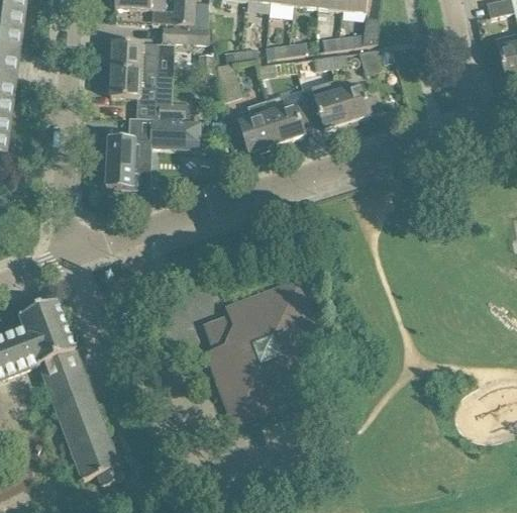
[(0,0),(0,152),(5,154),(24,0),(0,0)]
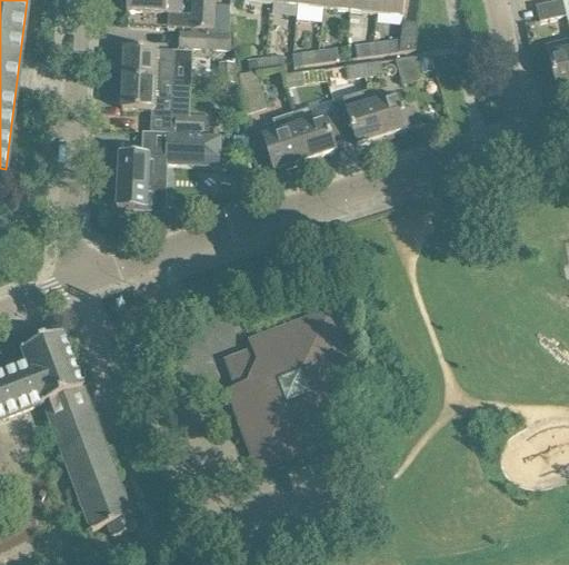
[(181,11),(181,5),(181,0),(120,0),(120,3),(127,6),(127,8),(181,11)]
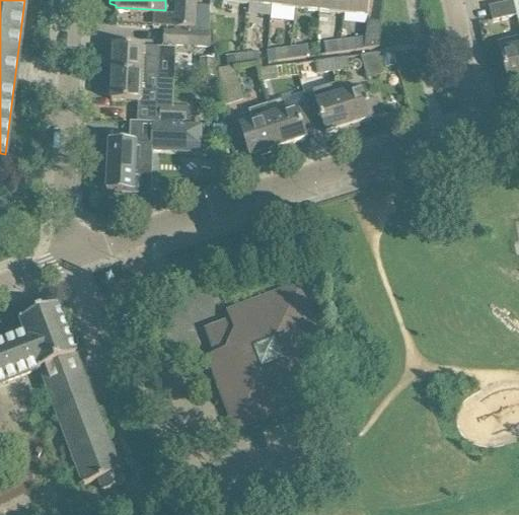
[(190,25),(194,25),(196,0),(175,0),(174,23),(190,24),(190,25)]
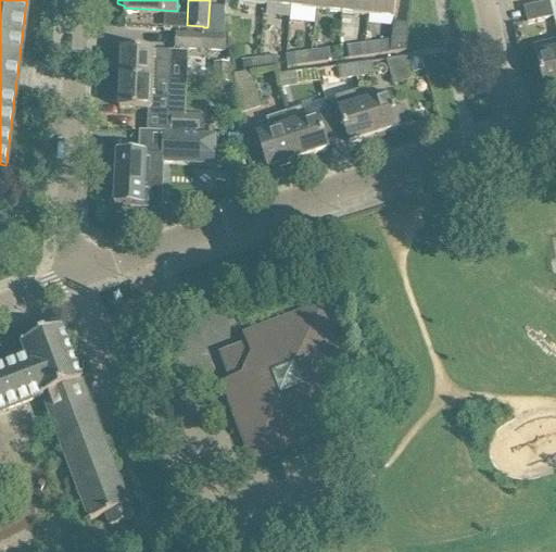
[(316,0),(316,7),(342,10),(343,0),(316,0)]
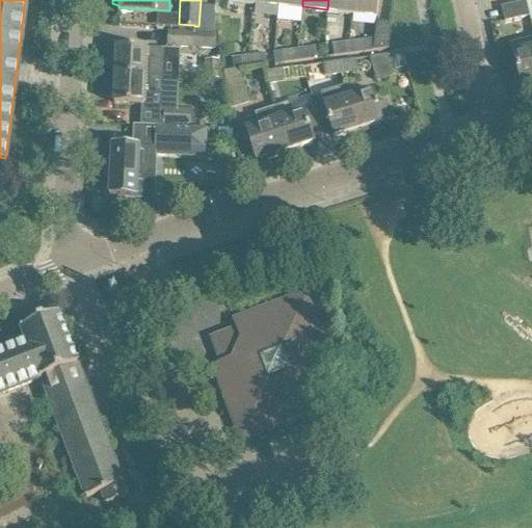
[(328,0),(327,9),(352,11),(353,0),(328,0)]
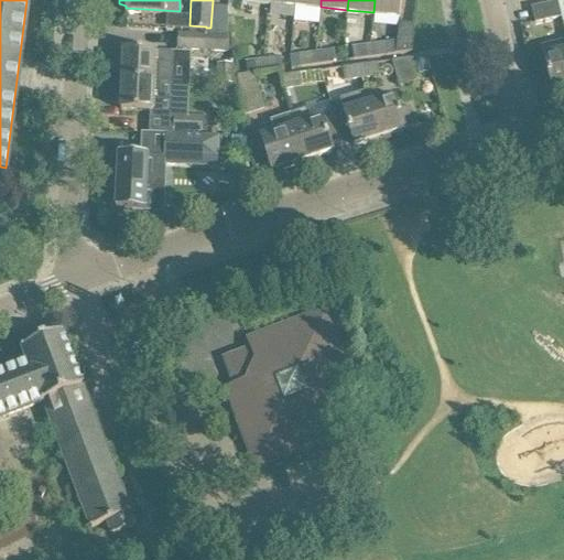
[(375,0),(373,12),(399,15),(401,0),(375,0)]
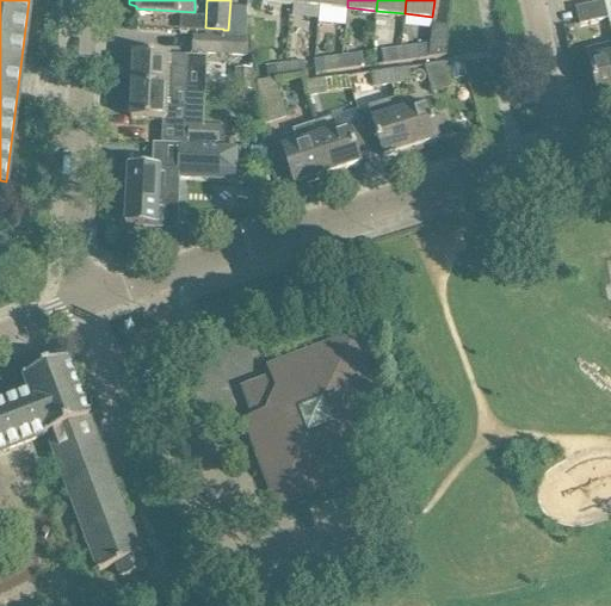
[(592,0),(575,4),(580,20),(609,14),(608,11),(610,10),(608,4),(604,4),(603,0),(592,0)]
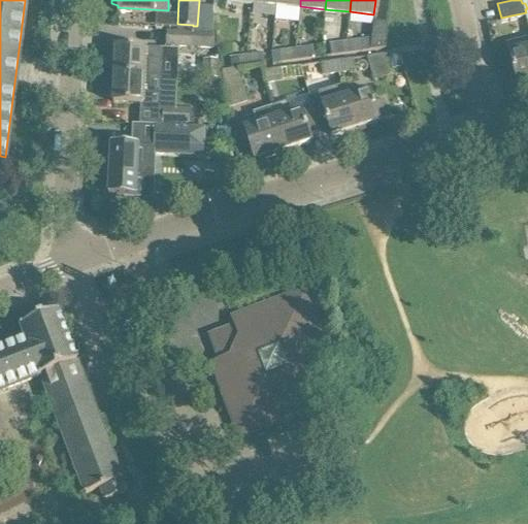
[(200,2),(197,26),(212,26),(213,3),(200,2)]
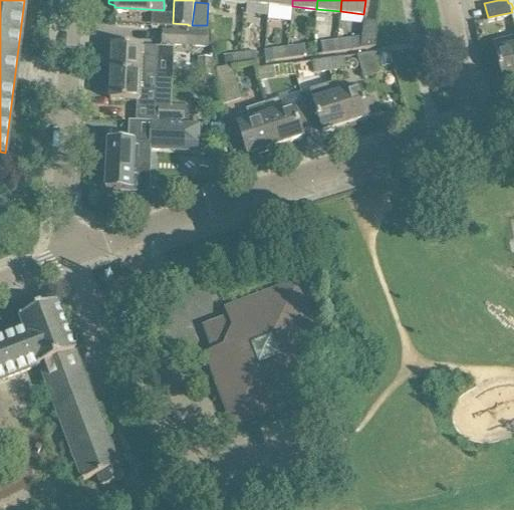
[(375,43),(377,19),(363,18),(361,33),(360,45),(375,43)]
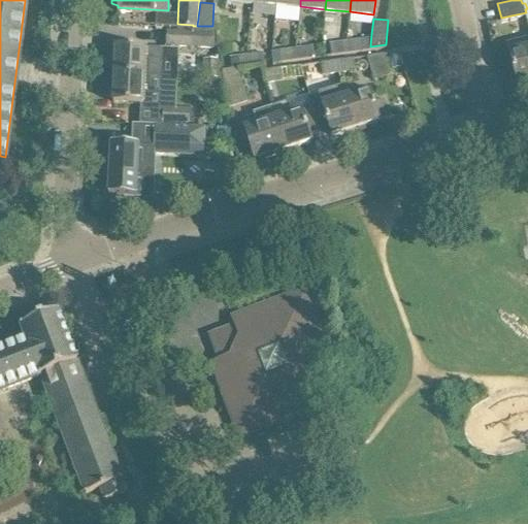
[(215,27),(193,26),(192,28),(167,27),(166,42),(213,44),(215,28),(215,27)]
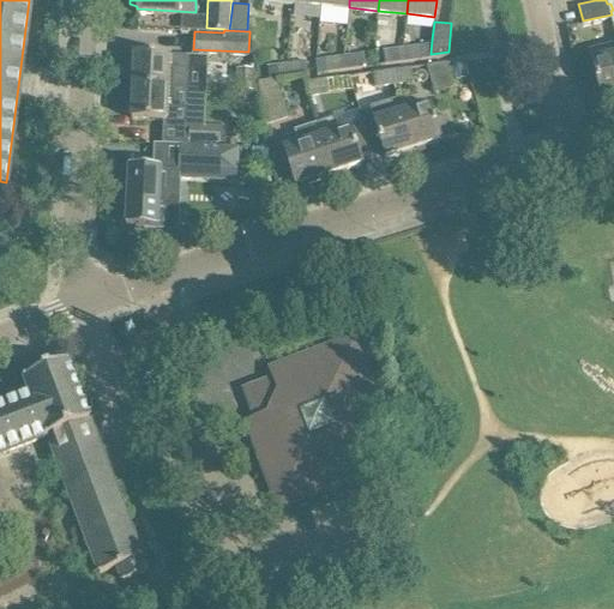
[(403,43),(405,58),(431,54),(432,40),(403,43)]
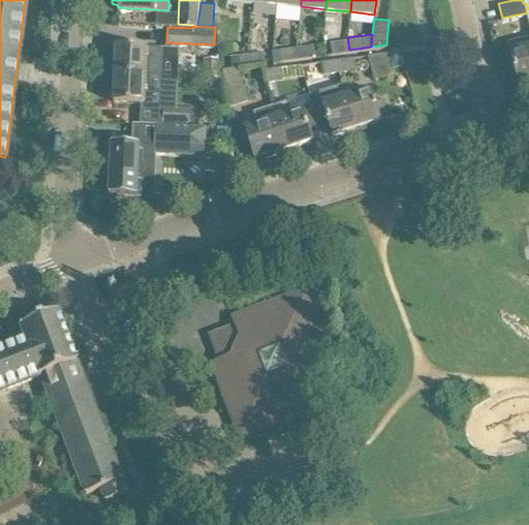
[(509,49),(495,53),(498,65),(506,62),(510,79),(517,78),(518,81),(528,78),(528,34),(507,39),(509,49)]
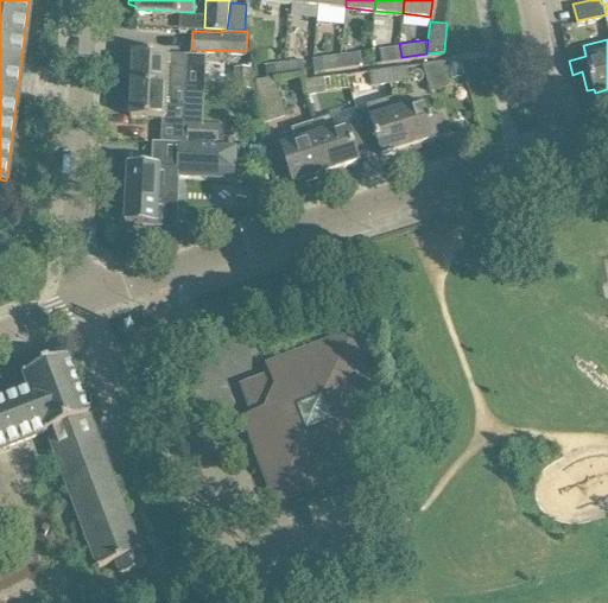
[(381,61),(401,57),(399,43),(380,45),(381,61)]
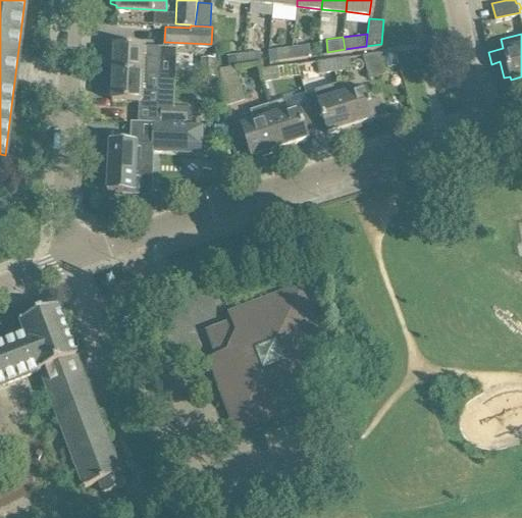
[(114,42),(113,70),(142,71),(159,72),(160,45),(114,42)]
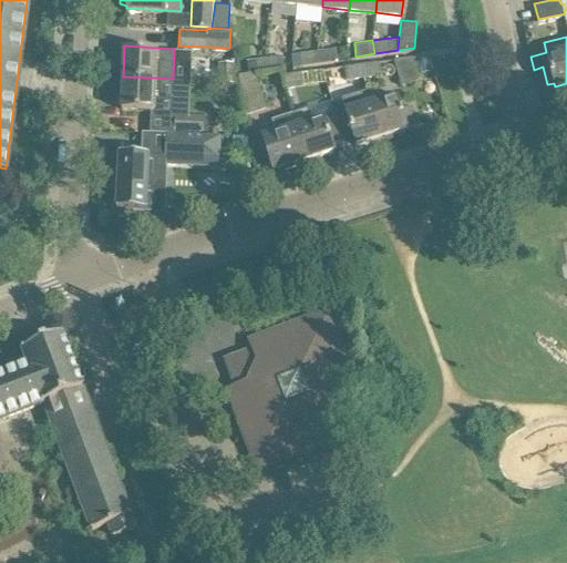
[(318,48),(320,61),(338,59),(336,45),(318,48)]
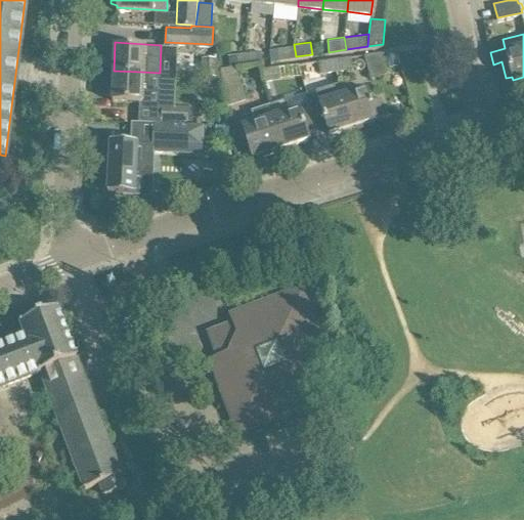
[(271,60),(296,56),(294,44),(269,47),(271,60)]
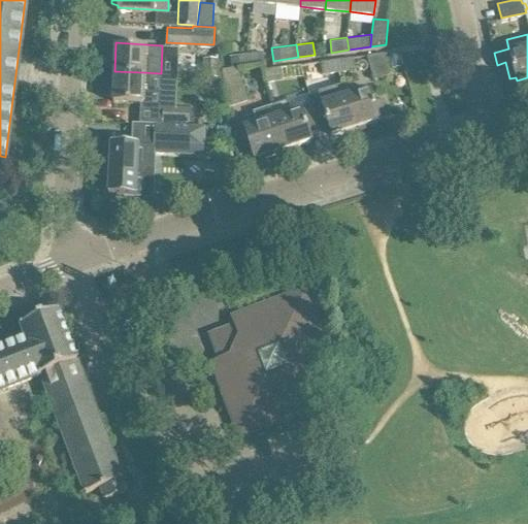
[(245,52),(248,63),(264,61),(263,50),(245,52)]
